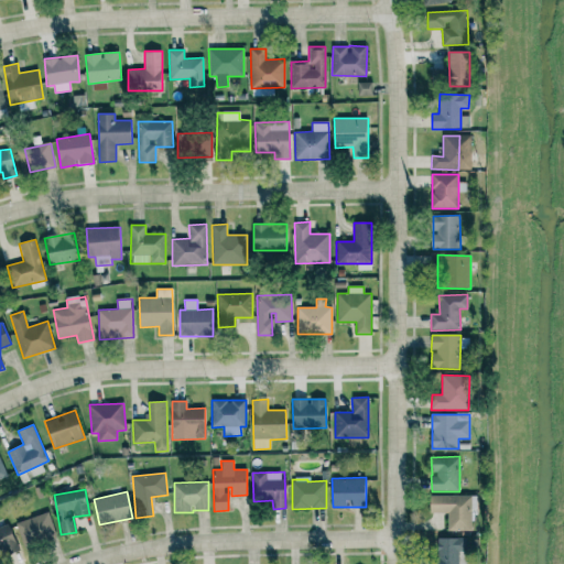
[(470,530),(472,496),(430,495),(430,512),(447,513),(447,530),(470,530)]
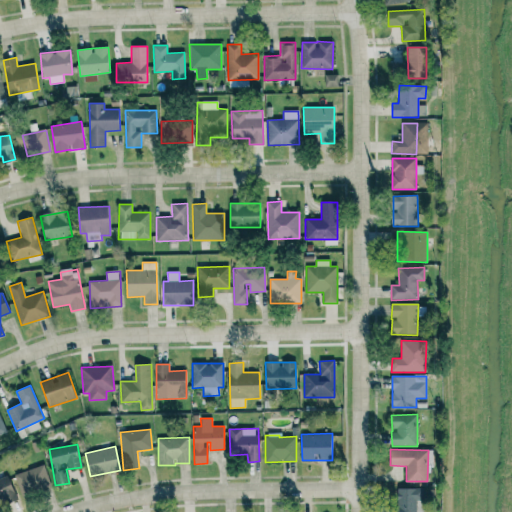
[(43,464),(14,475),(23,498),(51,487),(43,464)]
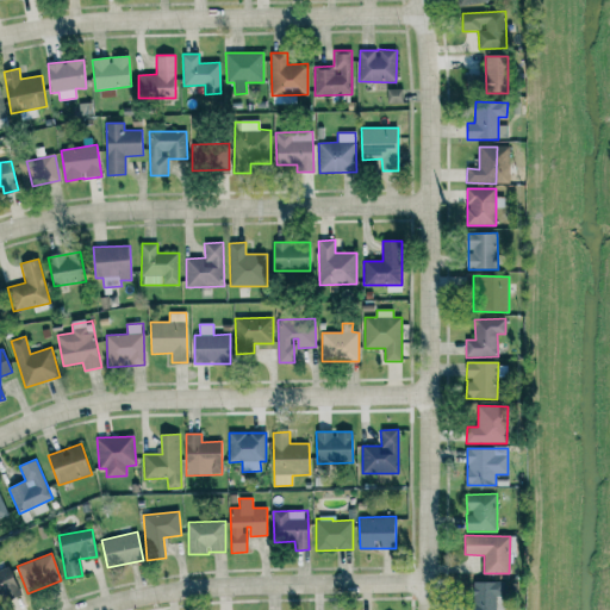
[(0,599),(19,592),(8,566),(0,570),(0,599)]
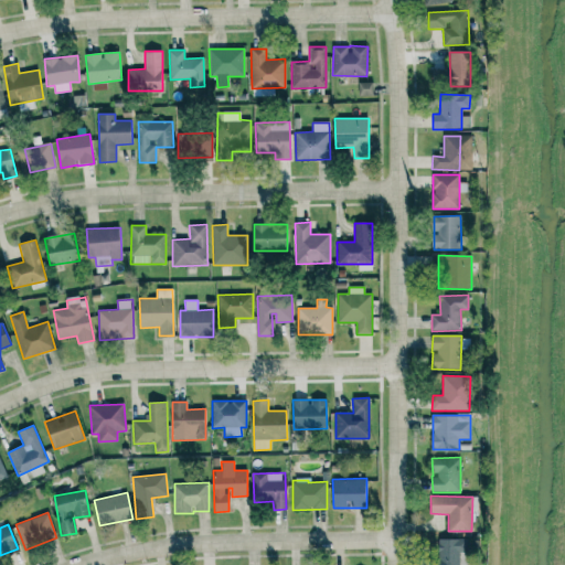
[(438,540),(438,561),(430,561),(430,564),(460,564),(460,539),(438,540)]
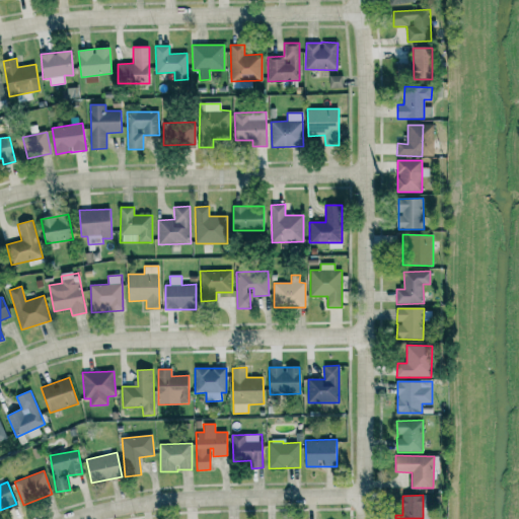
All buildings are outlined.
